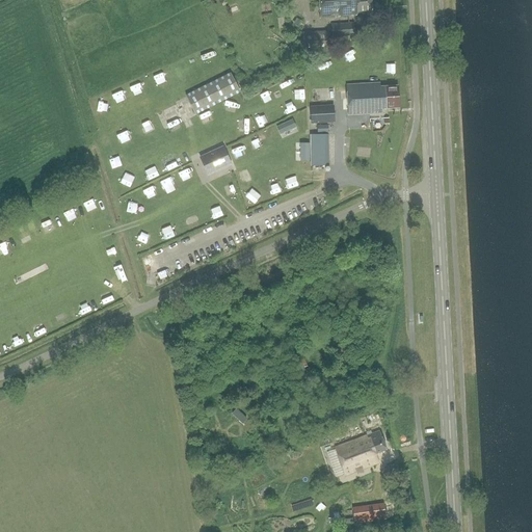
[(357,14),(373,12),(371,0),(320,0),(322,18),(358,16),(357,14)]
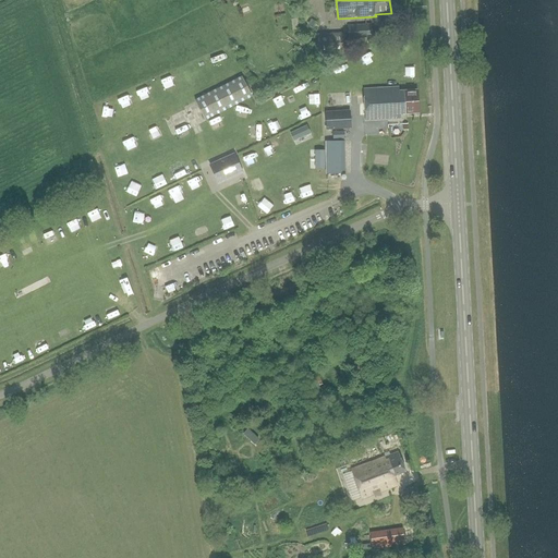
[(372,24),(348,25),(349,38),(373,37),(372,24)]
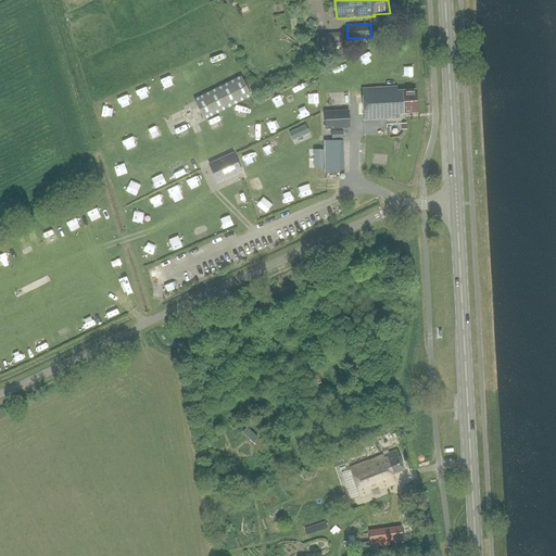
[(344,53),(343,33),(316,34),(318,55),(344,53)]
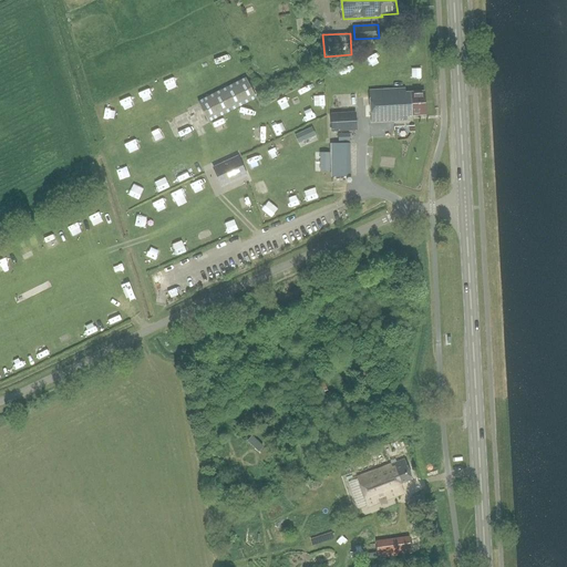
[(246,78),(198,102),(209,122),(256,99),(246,78)]
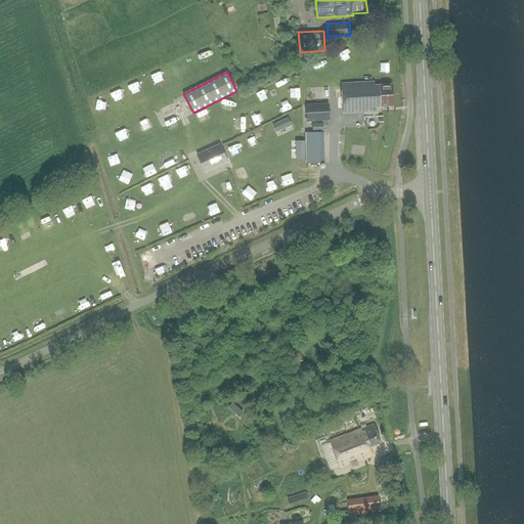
[(377,108),(394,107),(393,84),(377,85),(376,82),(342,84),(344,113),(377,112),(377,108)]
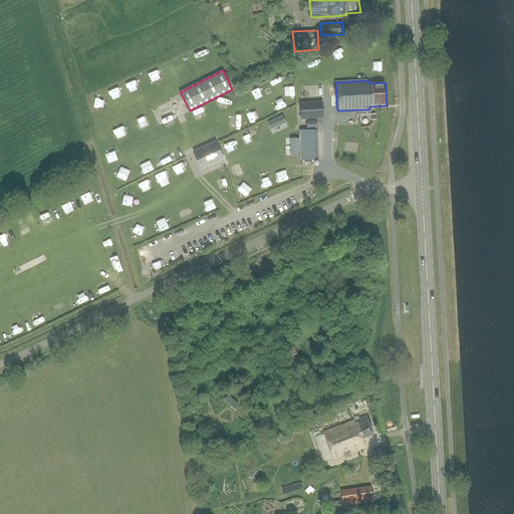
[(322,101),(299,103),(300,119),(323,118),(322,101)]
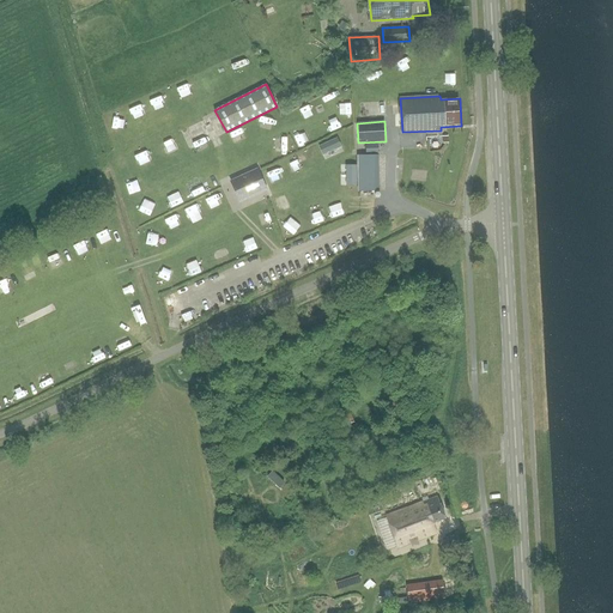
[(168,149),(178,143),(176,137),(164,143),(168,149)]
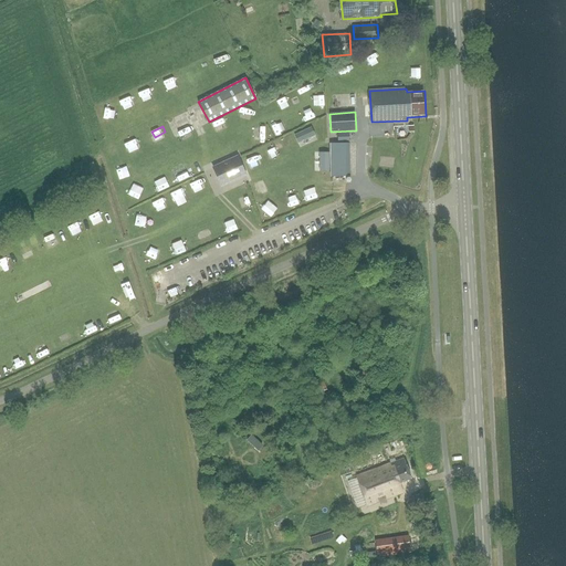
[(294,135),(297,144),(315,136),(311,127),(294,135)]
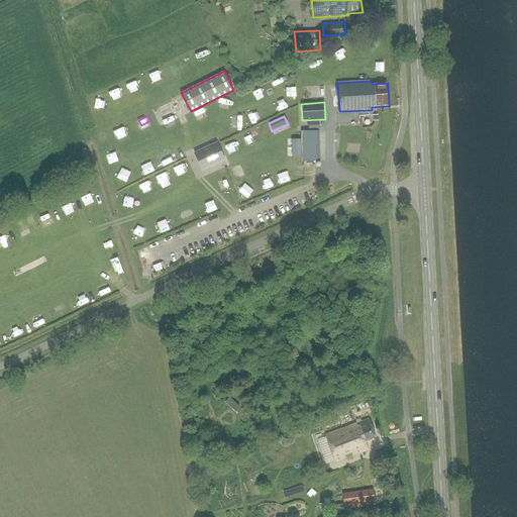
[(319,121),(309,121),(309,130),(319,129),(319,121)]
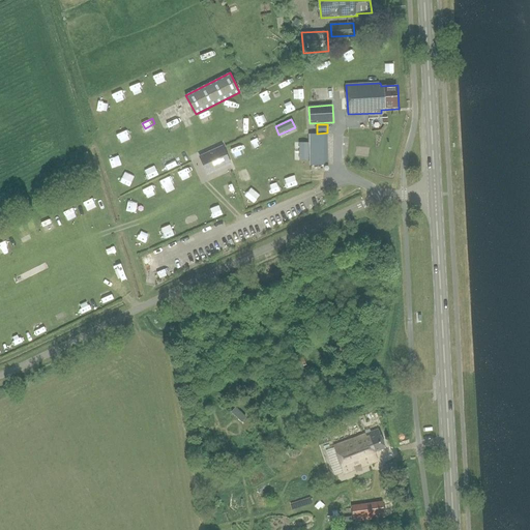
[(251,139),(255,148),(264,144),(261,135),(251,139)]
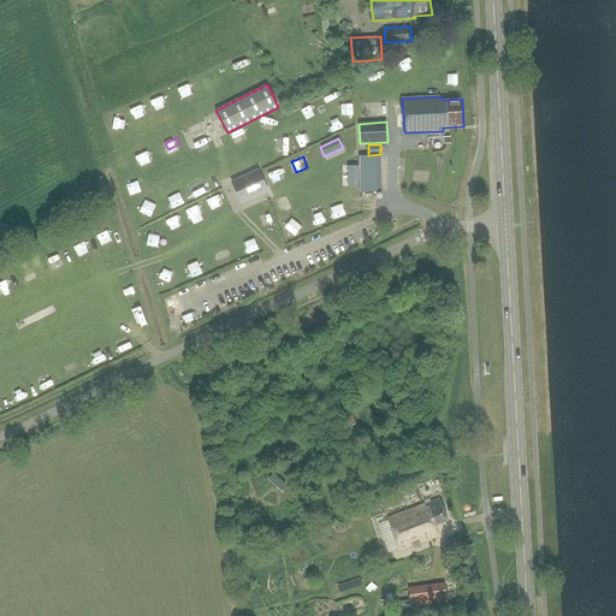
[(432,181),(432,165),(415,165),(415,181),(432,181)]
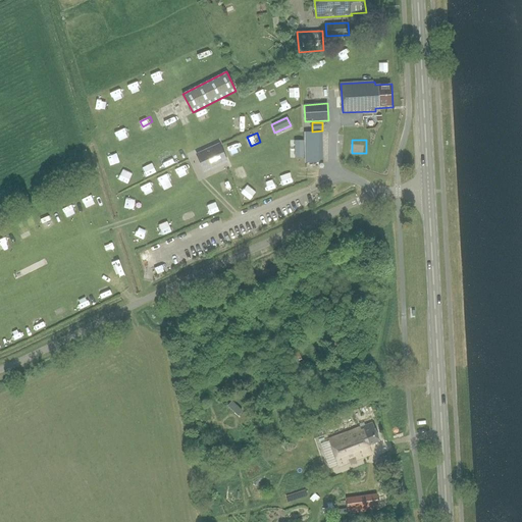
[(304,158),(304,141),(296,141),(296,158),(304,158)]
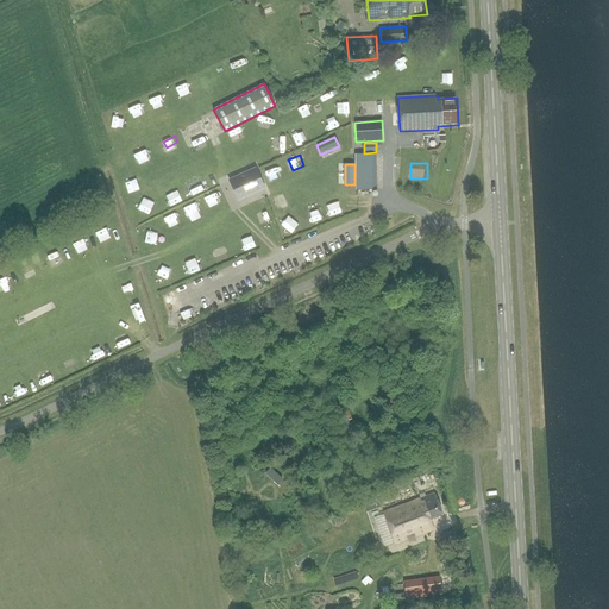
[(256,167),(228,180),(239,201),(267,189),(256,167)]
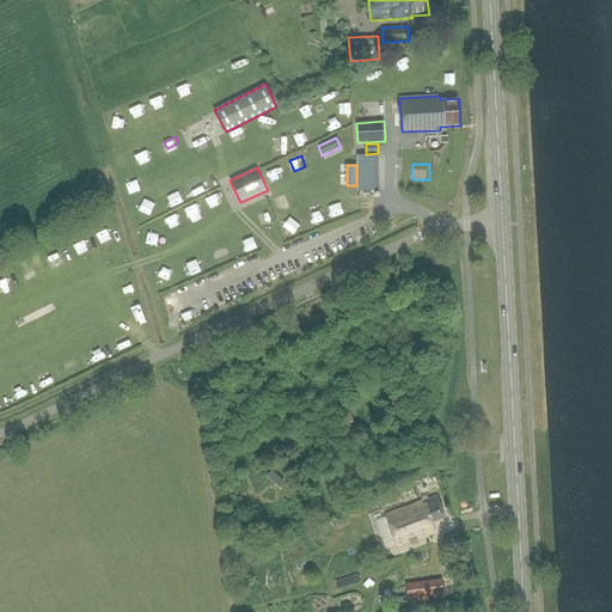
[(277,199),(281,210),(292,208),(288,195),(277,199)]
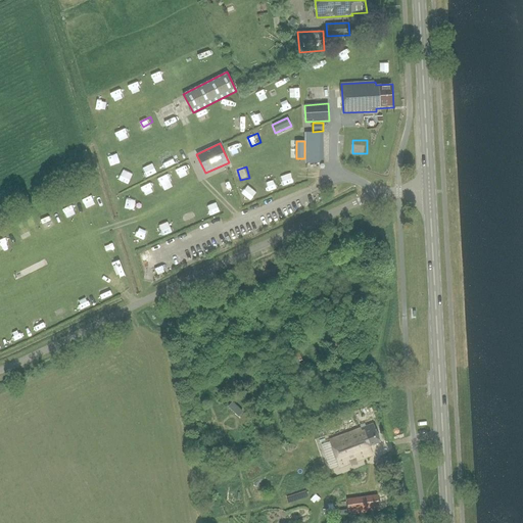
[(293,172),(283,175),(285,185),(296,183),(293,172)]
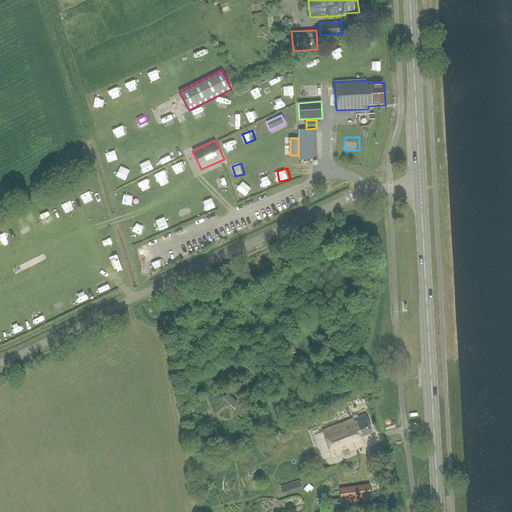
[(112,276),(89,285),(95,298),(118,289),(112,276)]
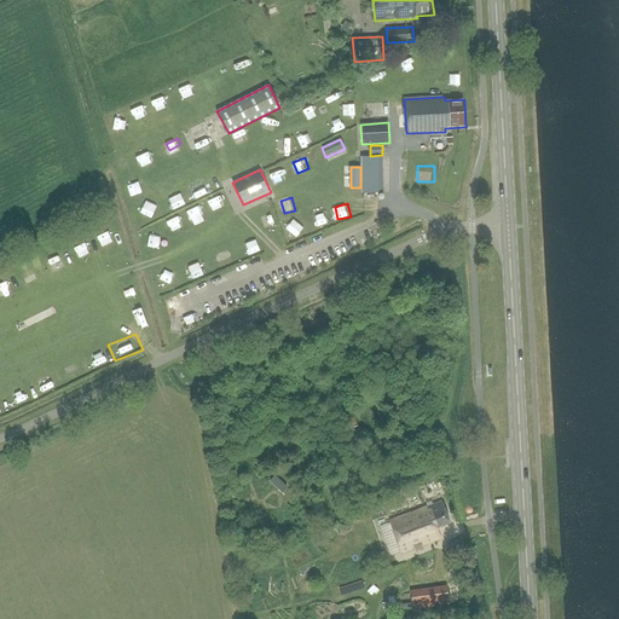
[(278,474),(272,481),(287,493),(293,486),(278,474)]
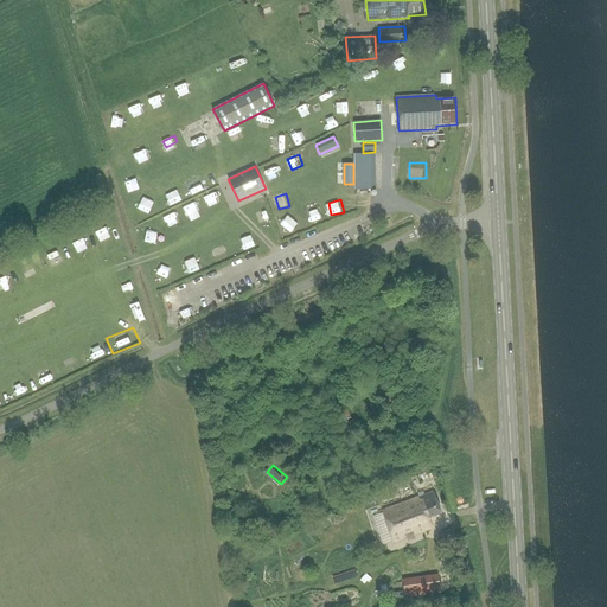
[(427,518),(441,513),(433,492),(382,511),(393,542),(430,529),(427,518)]
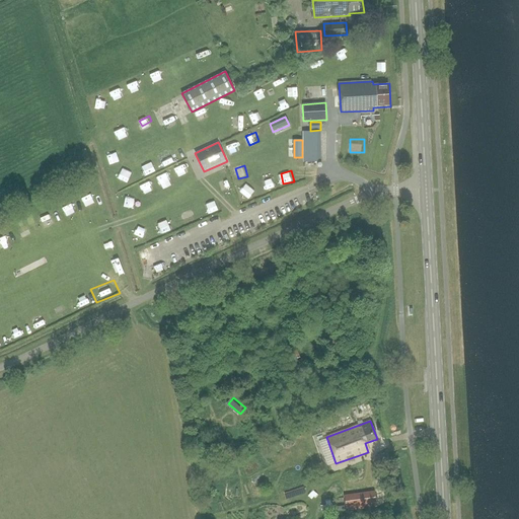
[(305,486),(286,493),(288,498),(307,492),(305,486)]
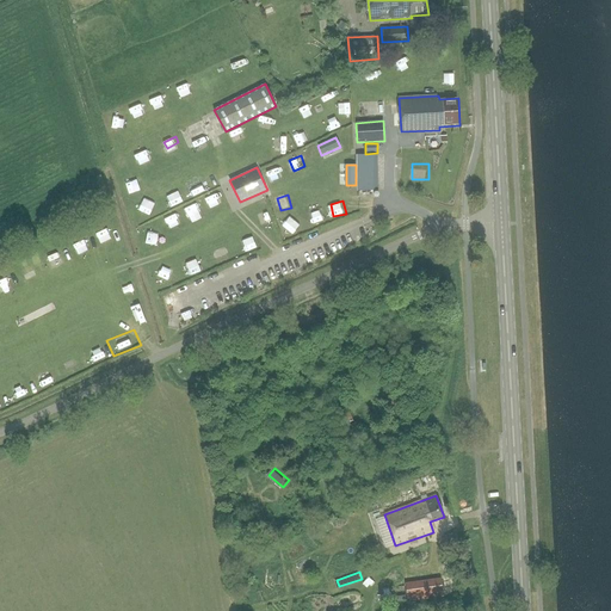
[(418,600),(415,585),(406,586),(408,602),(418,600)]
